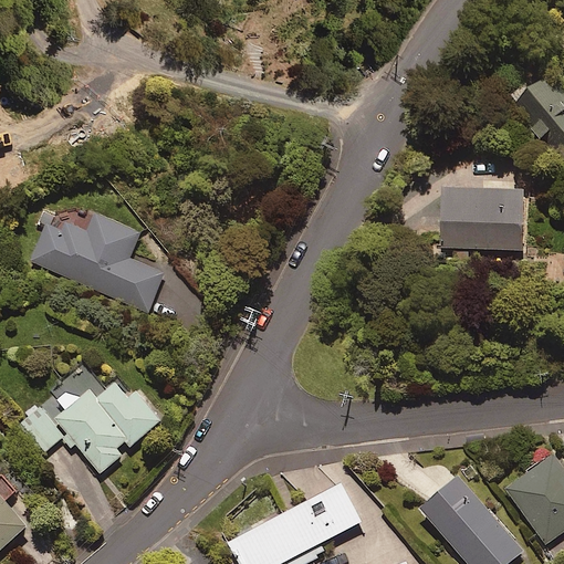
[(563,148),(563,97),(543,74),(529,87),(524,81),(502,101),(539,141),(547,132),(563,149),(563,148)]
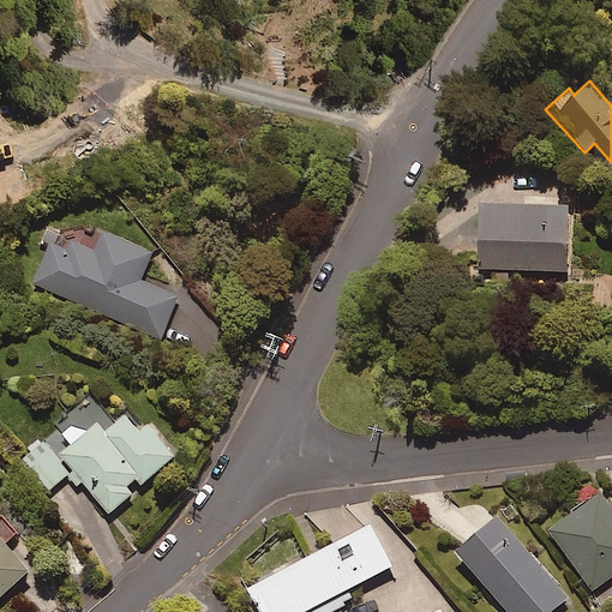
[(568,205),(480,203),(478,269),(565,271),(568,205)]
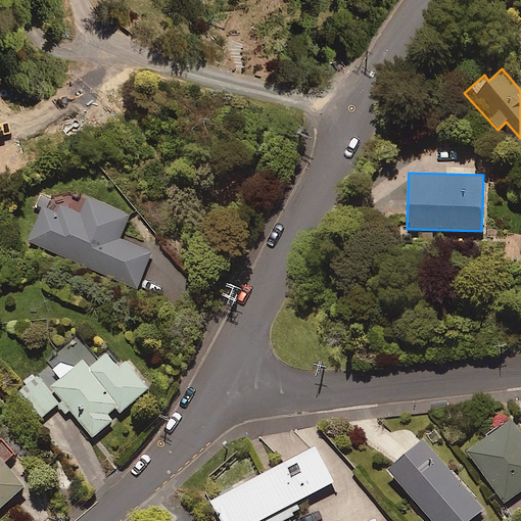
[(128,217),(87,197),(79,216),(60,206),(57,215),(43,208),(28,243),(135,291),(151,255),(117,240),(128,217)]
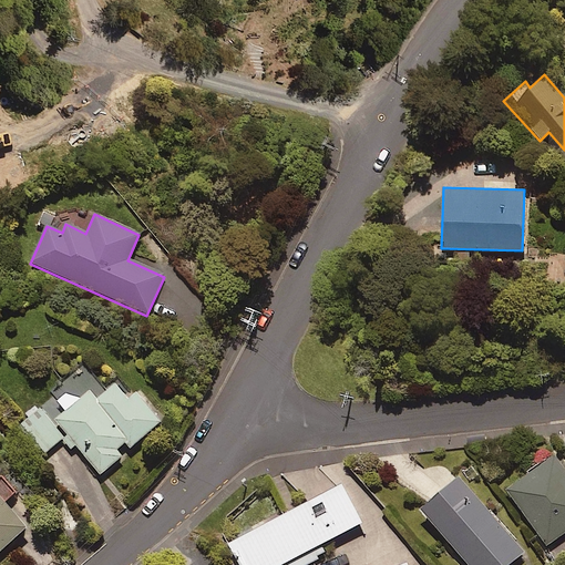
[(127,398),(115,383),(95,400),(89,391),(75,402),(64,389),(18,429),(41,456),(67,435),(98,473),(160,421),(135,391),(127,398)]
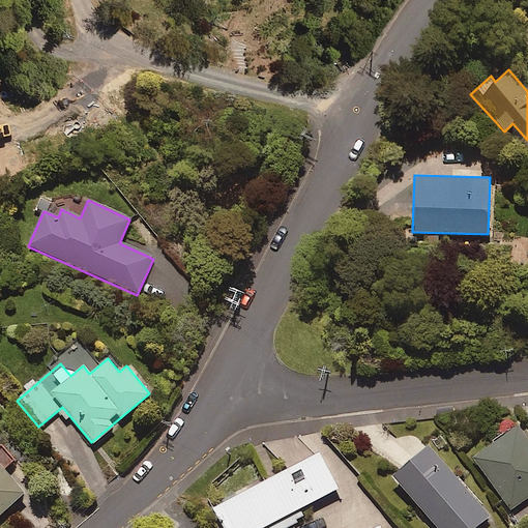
[(527,497),(527,439),(518,424),(472,457),(510,510),(527,497)]
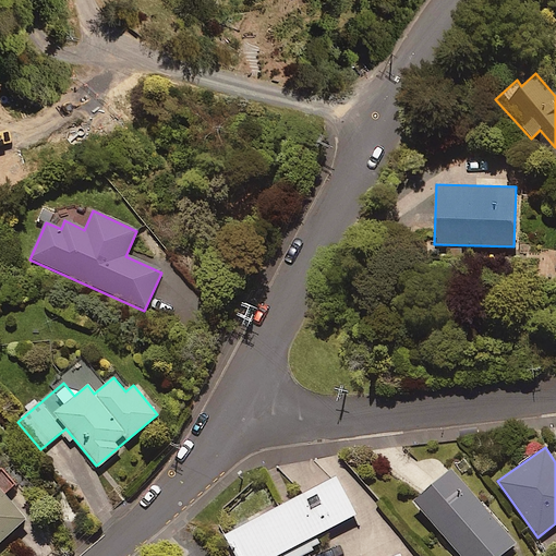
[(14,485),(0,468),(0,541),(25,519),(4,494),(14,485)]
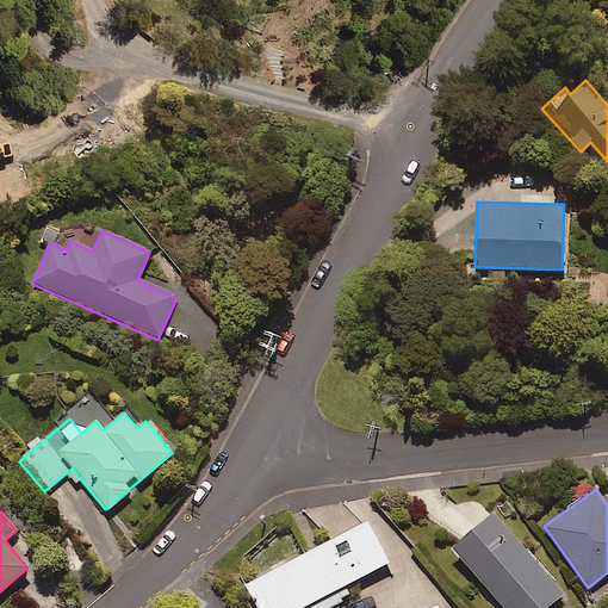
[(547,607),(562,596),(494,513),(452,546),(502,607),(547,607)]
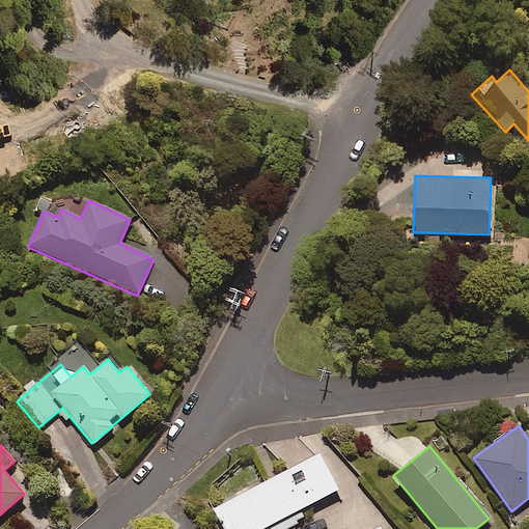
[(338,490),(319,453),(213,509),(223,528),(286,528),(305,520),(299,509),(338,490)]
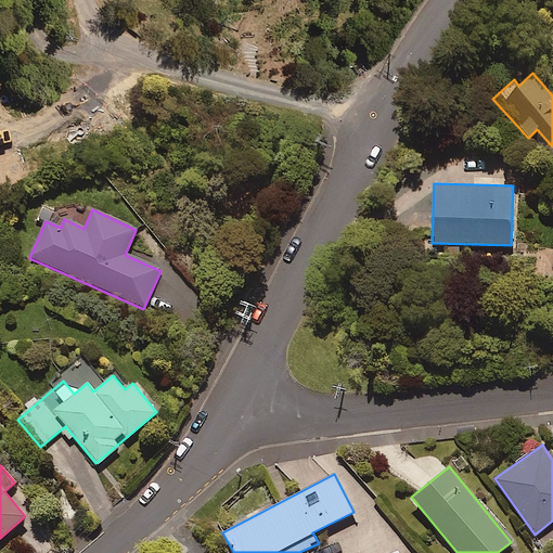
All buildings are outlined.
